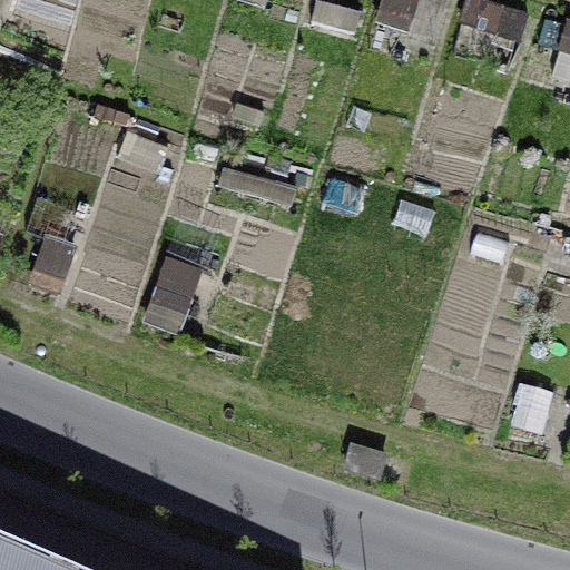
[(379,0),(372,20),(433,40),(446,0),(379,0)]
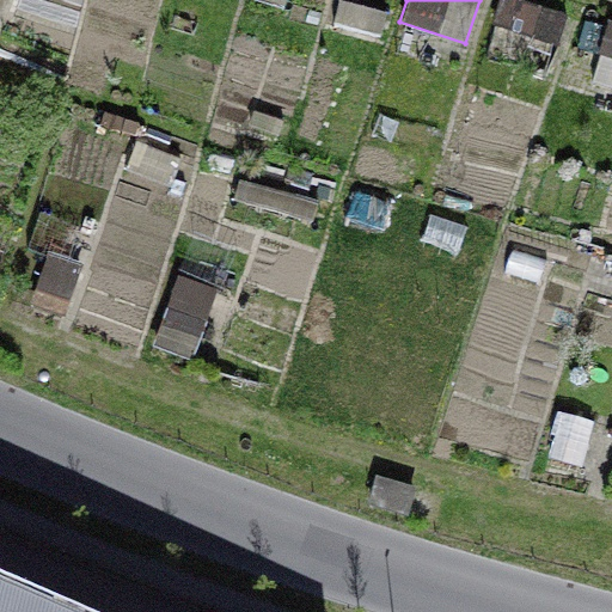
[(497,0),(491,23),(561,43),(569,14),(519,0),(497,0)]
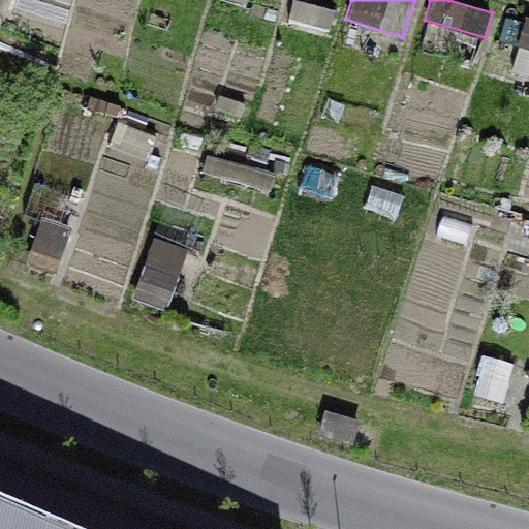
[(288,20),(330,30),(334,12),(293,2),(288,20)]
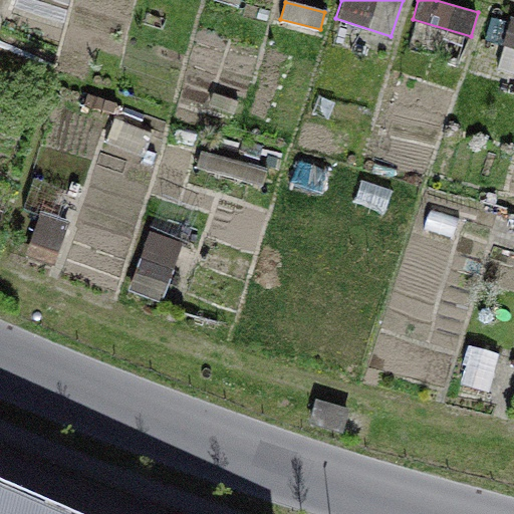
[(495,63),(513,70),(513,13),(495,63)]
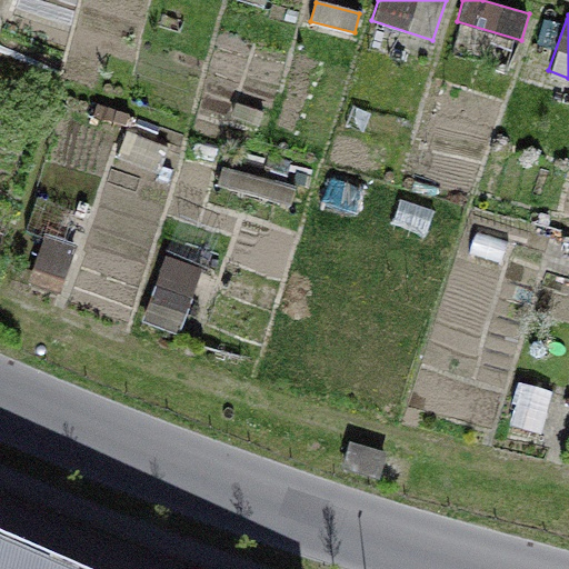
[(92,113),(126,125),(129,112),(97,102),(92,113)]
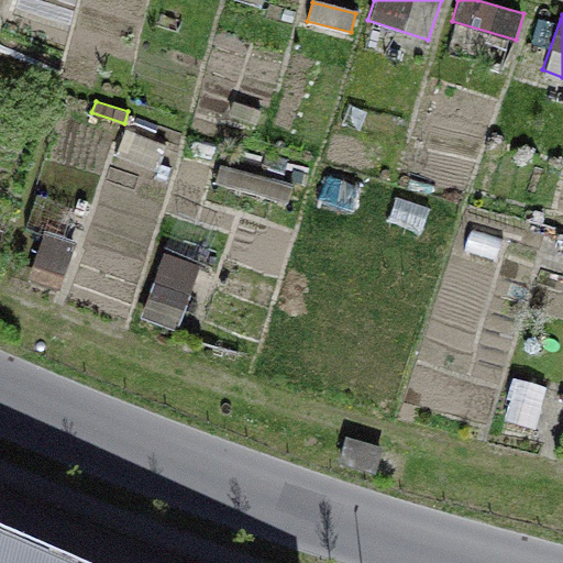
[(116,153),(158,170),(168,147),(125,129),(116,153)]
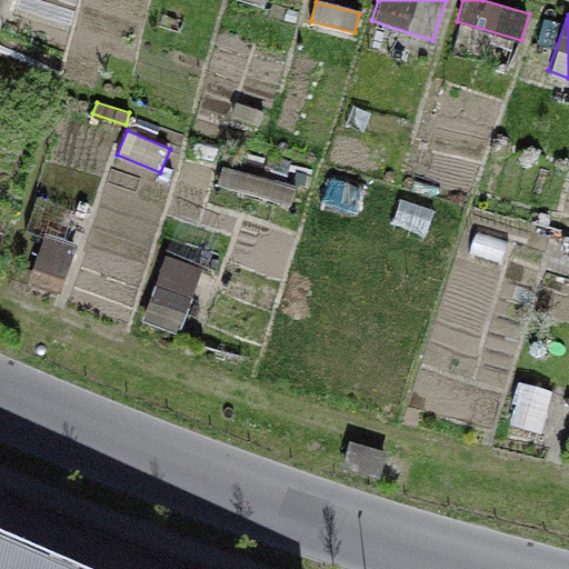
[(215,185),(291,206),(296,188),(220,166),(215,185)]
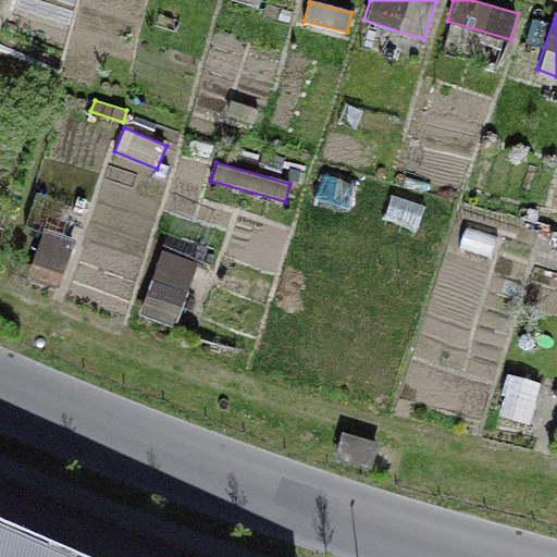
[(312,197),(350,210),(360,183),(321,170),(312,197)]
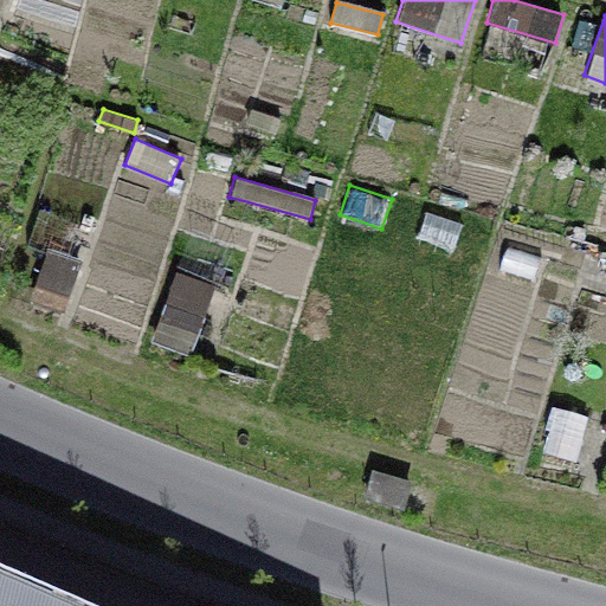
[(417,242),(450,256),(463,225),(430,211),(417,242)]
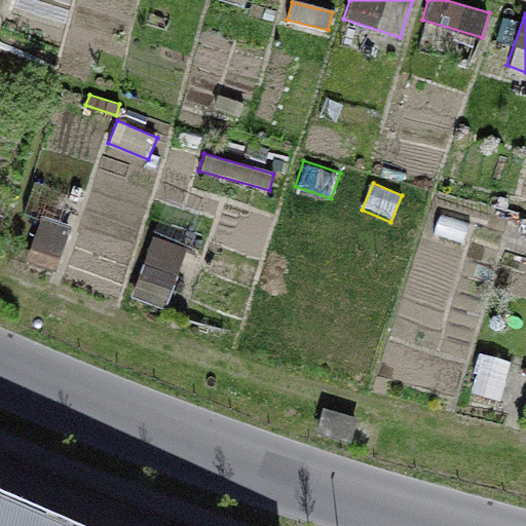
[(28,259),(54,267),(67,230),(40,221),(28,259)]
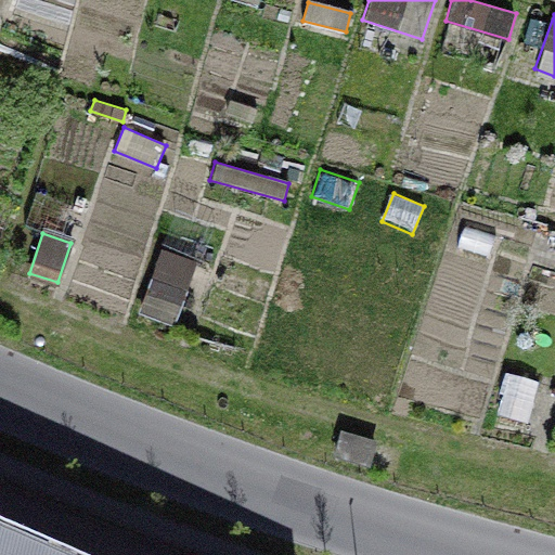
[(144,314),(176,325),(196,261),(165,252),(144,314)]
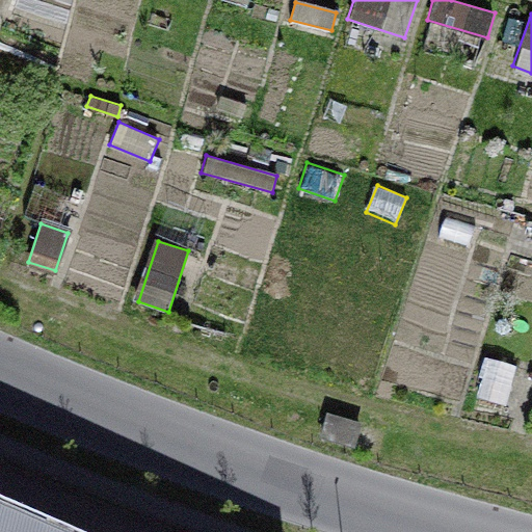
[(473,404),(503,410),(514,364),(484,357),(473,404)]
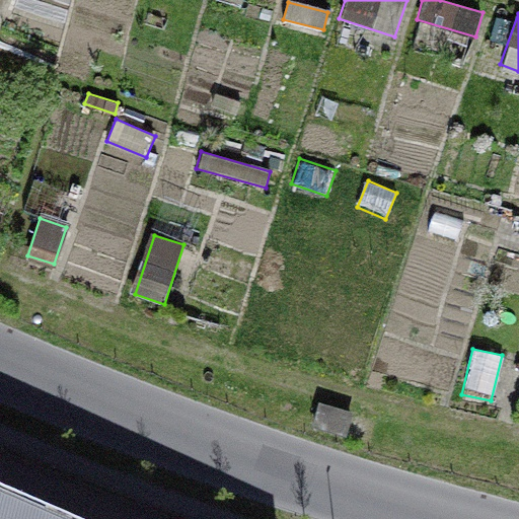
[(314,428),(346,435),(351,411),(319,404),(314,428)]
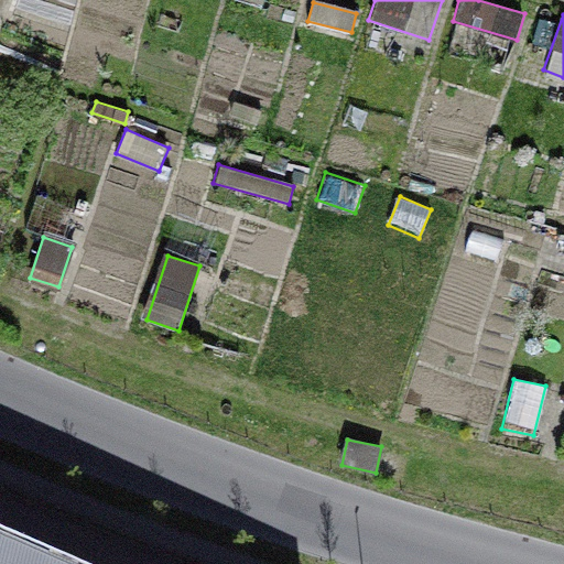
[(0,563),(89,563),(0,524),(0,563)]
